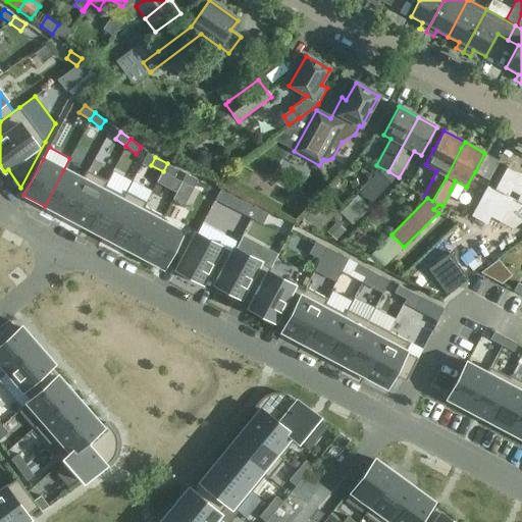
[(167,163),(163,171),(174,177),(178,169),(167,163)]
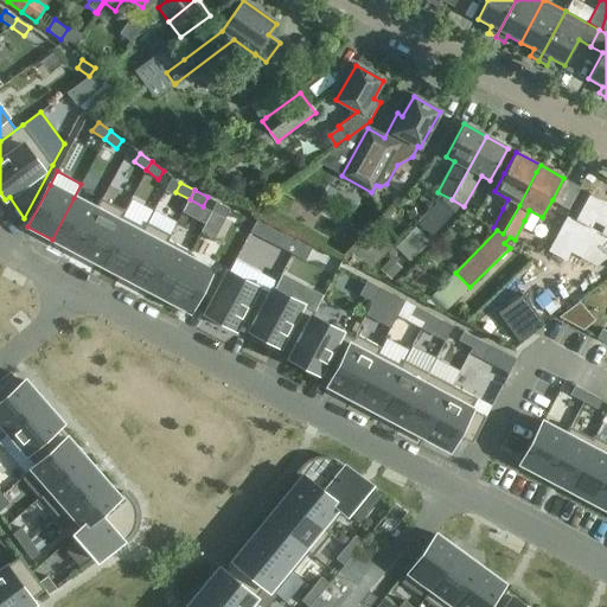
[(570,218),(550,255),(570,266),(575,257),(600,270),(606,264),(606,200),(594,195),(579,222),(570,218)]
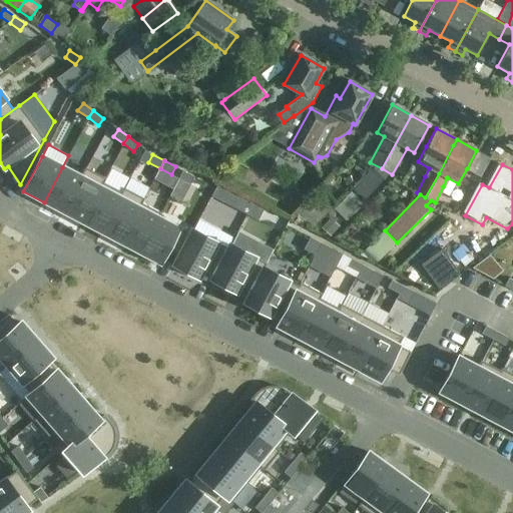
[(62,167),(44,202),(63,212),(86,168),(85,168),(80,176),(62,167)]
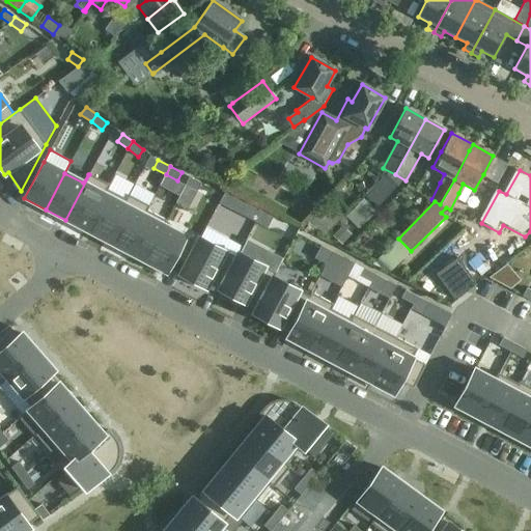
[(89,174),(65,220),(85,230),(109,185),(89,174)]
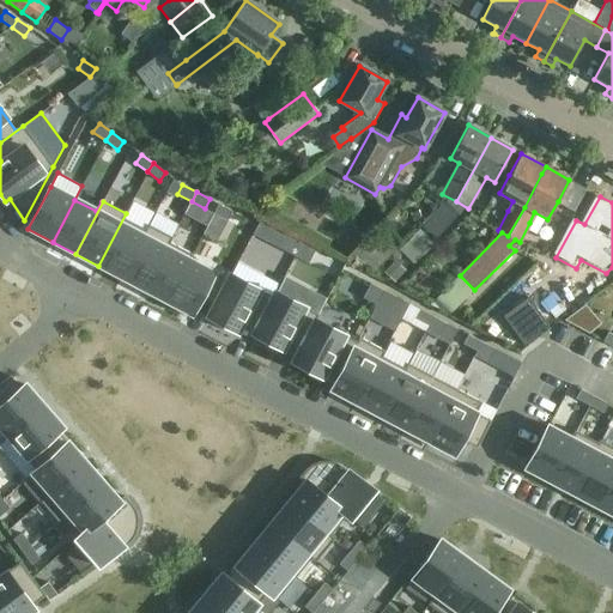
[(218,205),(213,214),(228,222),(232,212),(218,205)]
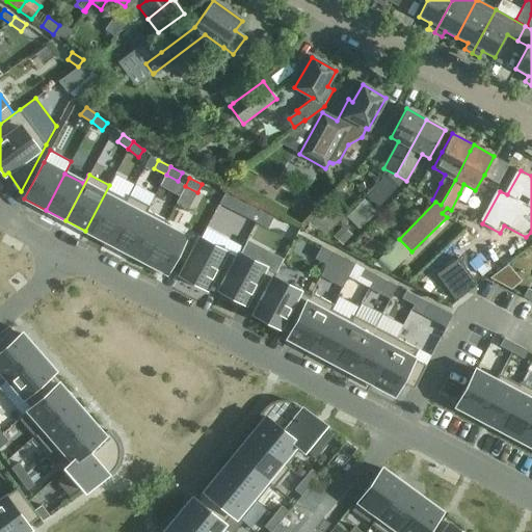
[(384,178),(365,196),(376,209),(377,208),(396,189),(384,178)]
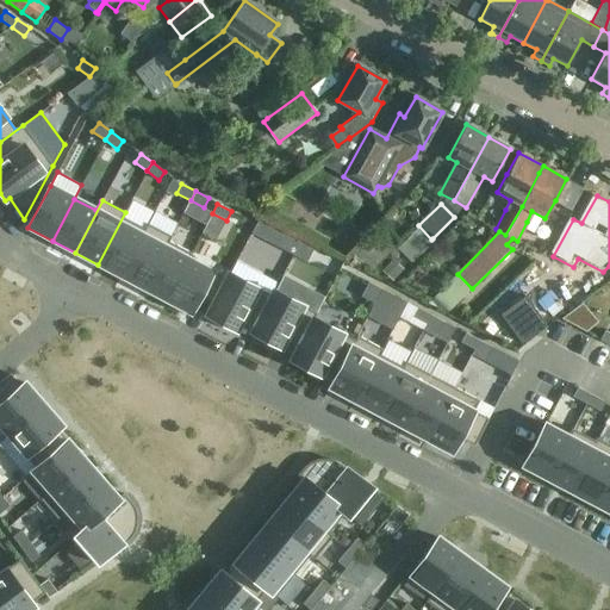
[(148,224),(120,277),(143,288),(170,237),(178,223),(155,211),(148,224)]
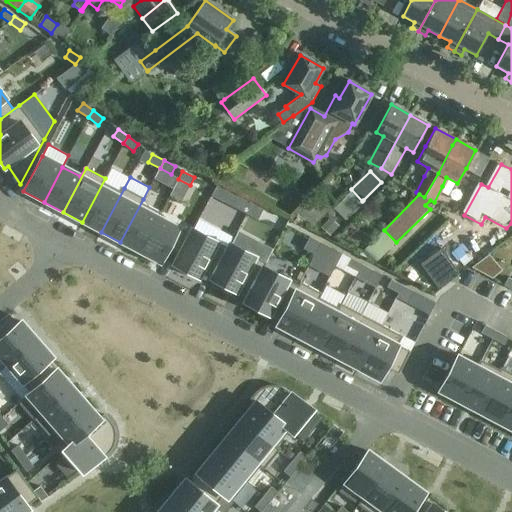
[(105,178),(82,222),(101,232),(124,188),(123,188),(121,192),(103,183),(106,179),(105,178)]
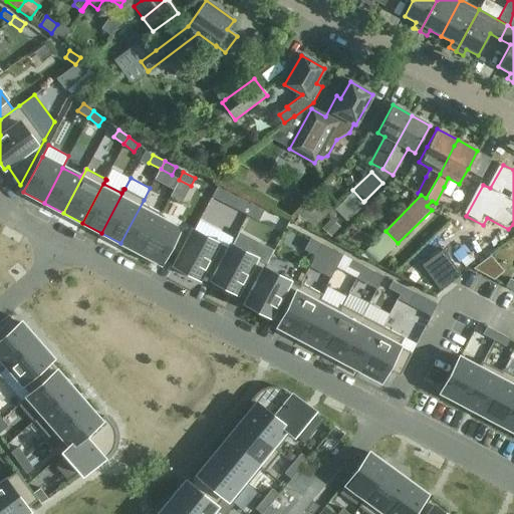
[(228,195),(224,203),(247,215),(253,203),(230,191),(228,195)]
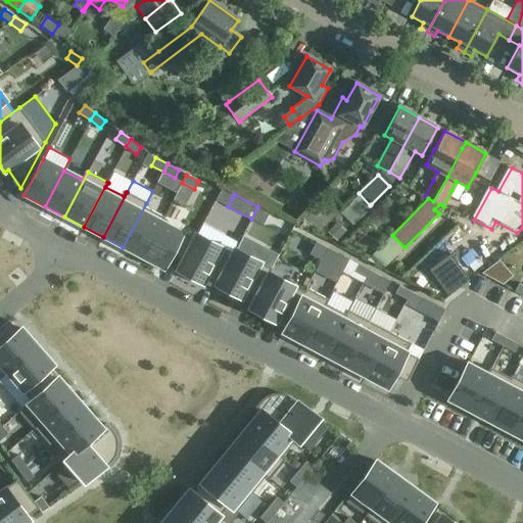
[(371,210),(357,196),(341,212),(354,226),(371,210)]
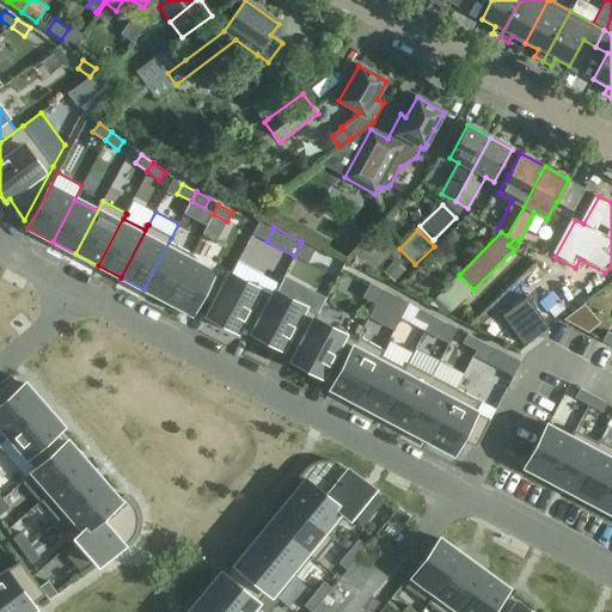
[(171,238),(144,289),(166,301),(191,255),(169,243),(172,238),(171,238)]
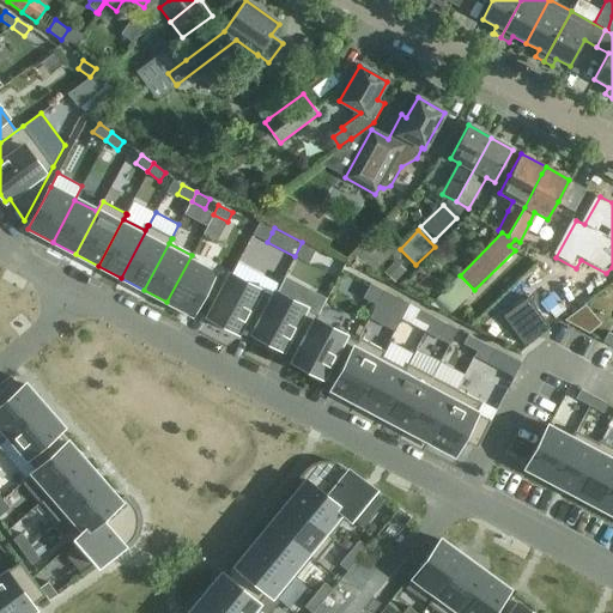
[(302,242),(295,256),(308,262),(315,249),(302,242)]
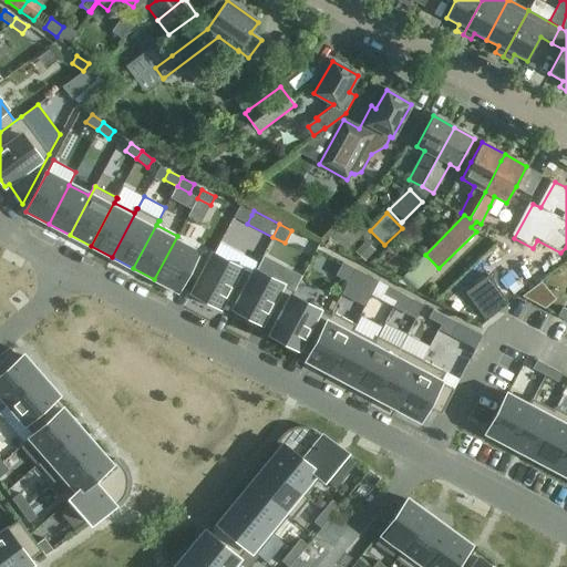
[(357,238),(342,224),(327,238),(339,250),(342,253),(357,238)]
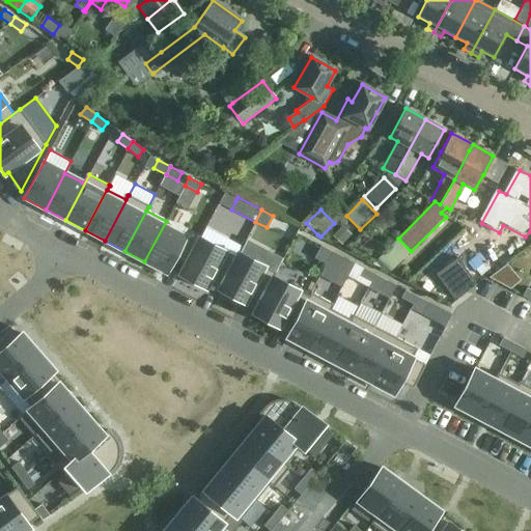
[(166,221),(144,261),(166,273),(172,260),(177,262),(184,266),(179,274),(180,275),(199,239),(198,239),(196,243),(164,225),(167,221),(166,221)]
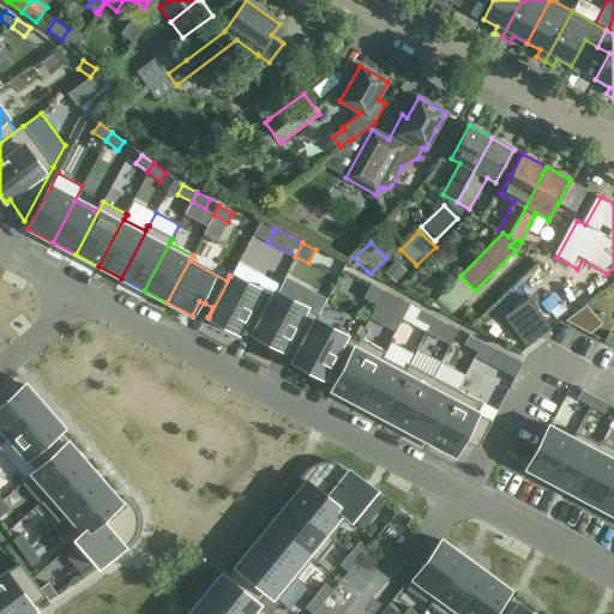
[(395,260),(384,274),(396,284),(407,271),(395,260)]
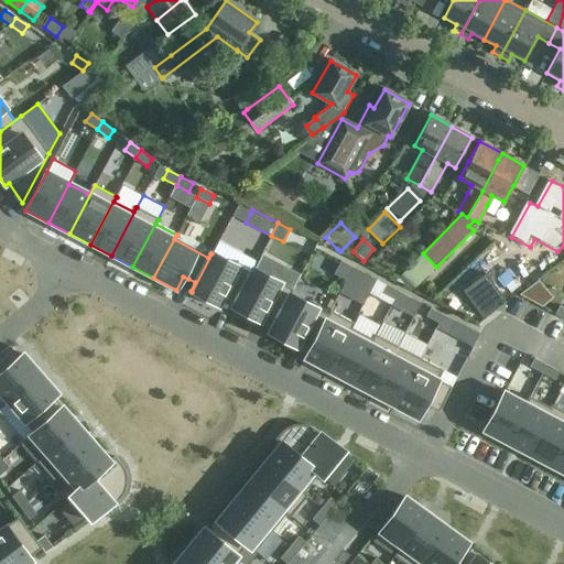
[(212,253),(192,292),(218,306),(221,302),(234,308),(253,269),(252,269),(257,261),(219,241),(212,253)]
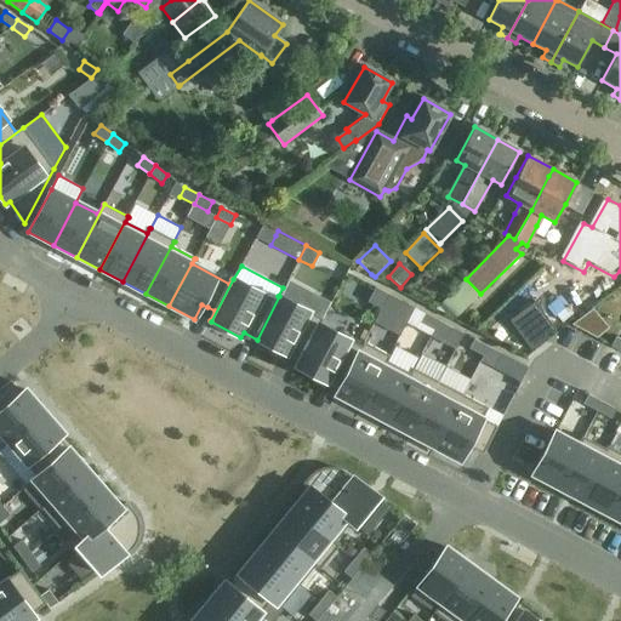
[(375,288),(368,302),(381,309),(388,295),(375,288)]
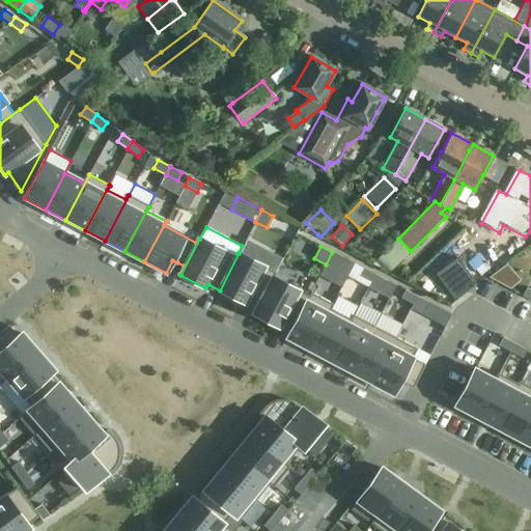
[(375,261),(374,261),(382,270),(388,274),(390,272),(398,263),(386,251),(375,261)]
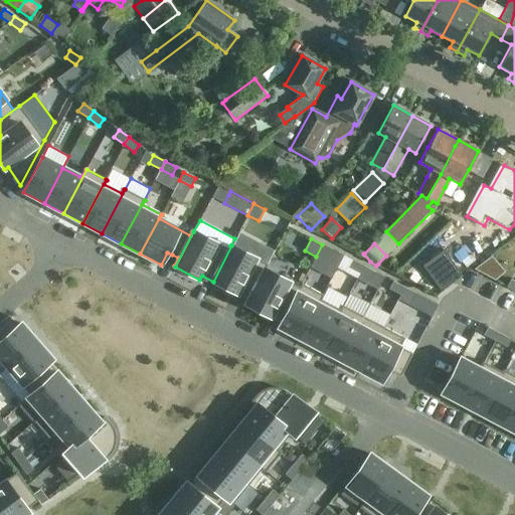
[(322,244),(316,256),(327,263),(334,250),(322,244)]
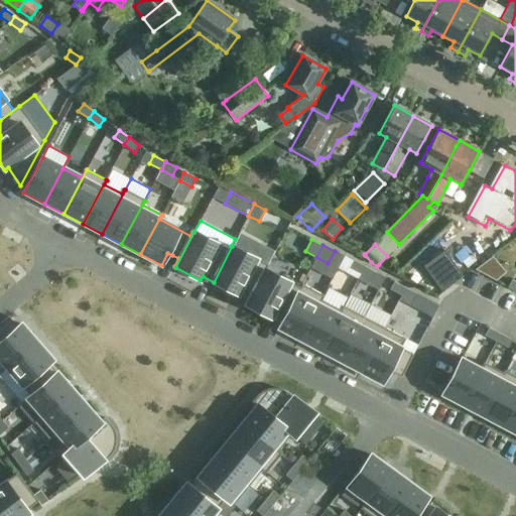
[(232,246),(214,282),(238,295),(240,290),(244,292),(250,296),(246,304),(247,305),(268,265),(232,246)]
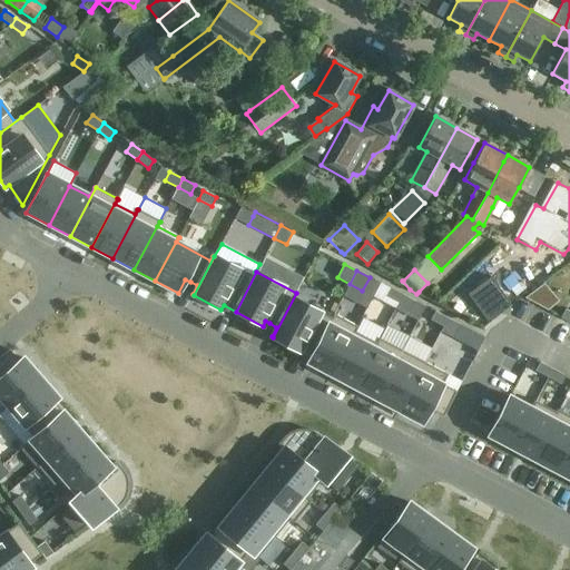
[(390,288),(385,296),(399,303),(403,295),(390,288)]
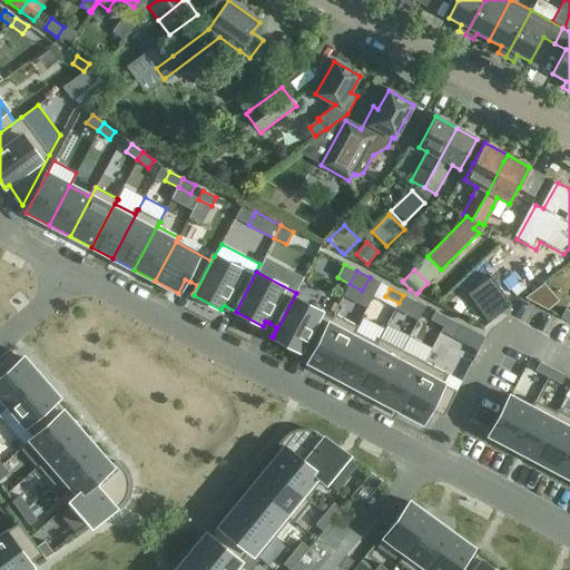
[(296,293),(273,337),(300,352),(302,347),(313,353),(332,318),(321,313),(294,298),(296,293)]
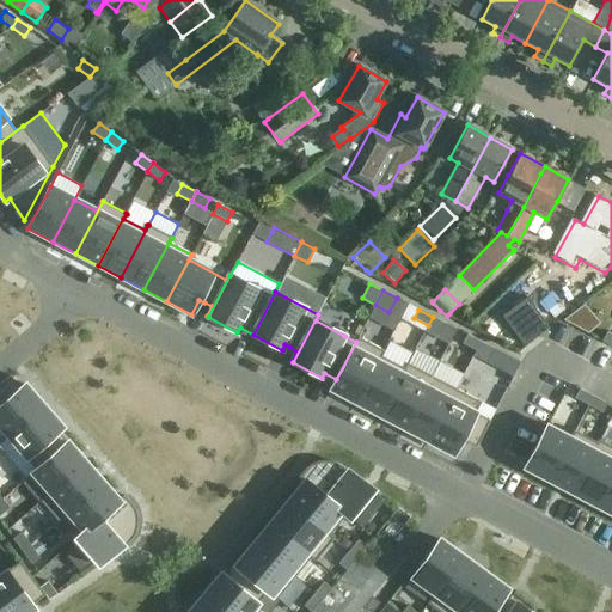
[(433,317),(428,325),(441,332),(446,324),(433,317)]
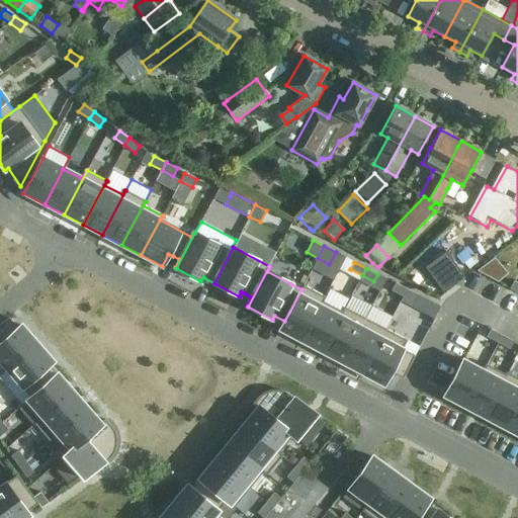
[(517,283),(513,281),(509,289),(517,293),(517,283)]
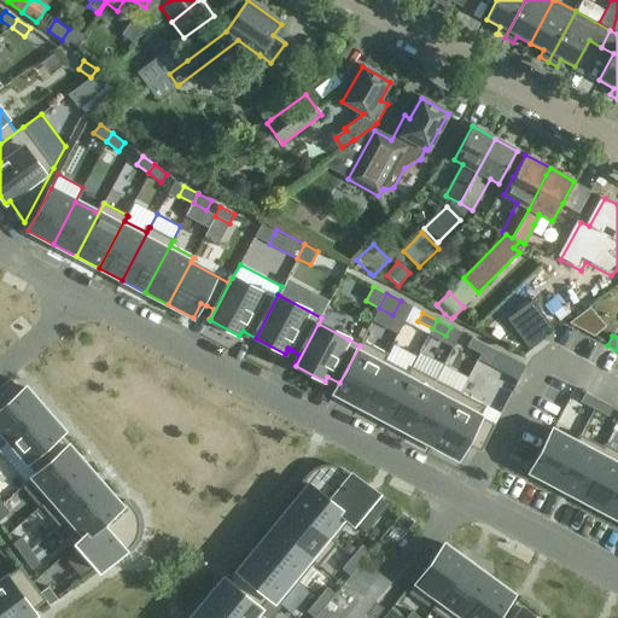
[(472,338),(467,347),(481,355),(485,345),(472,338)]
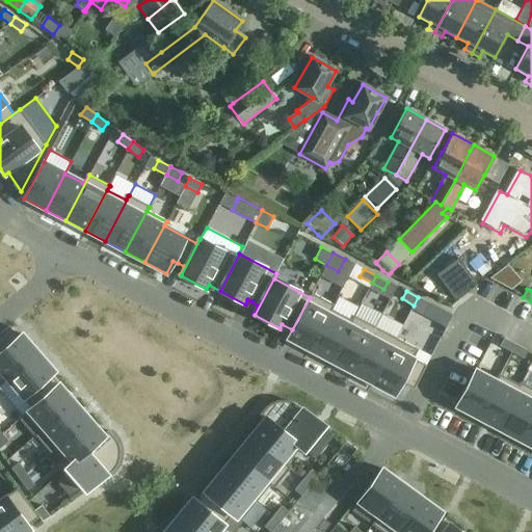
[(292,329),(287,339),(310,350),(334,304),(312,293),(310,297),(292,329)]
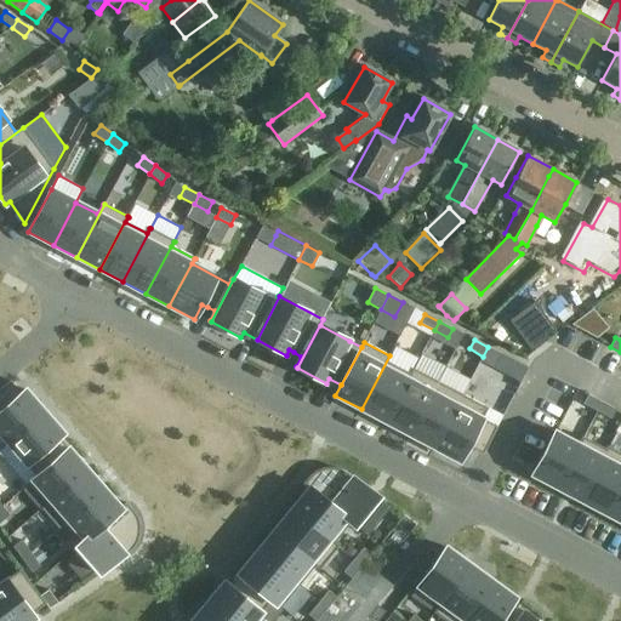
[(483,357),(480,360),(494,368),(501,354),(488,347),(483,357)]
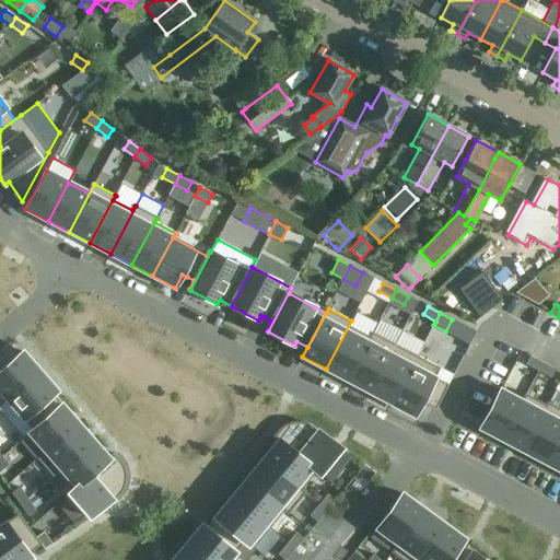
[(373,333),(348,381),(370,393),(395,345),(403,330),(381,318),(373,333)]
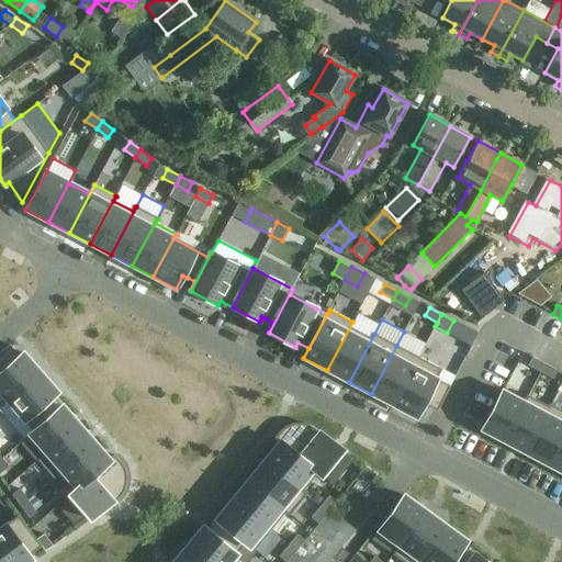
[(352,322),(327,370),(349,382),(374,334),(373,333),(371,338),(357,330),(350,327),(352,323),(352,322)]
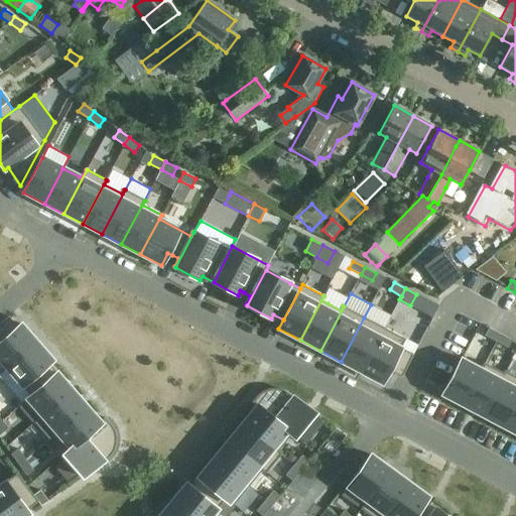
[(364,317),(341,362),(361,372),(384,328),(391,315),(371,304),(364,317)]
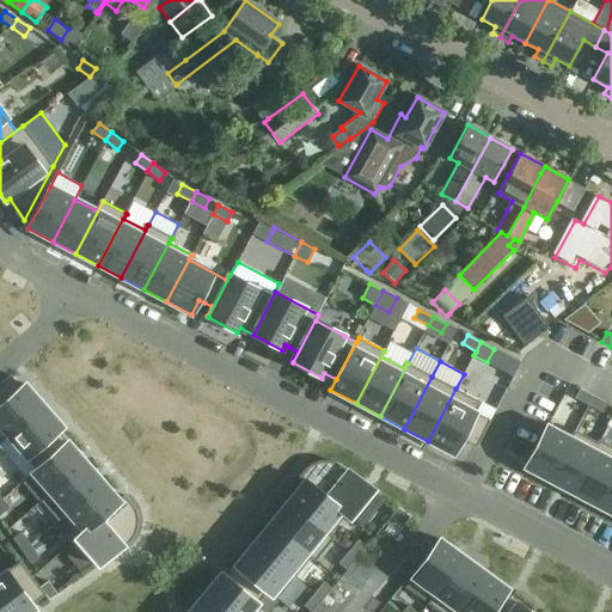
[(10,375),(0,383),(0,441),(7,436),(42,404),(25,384),(20,389),(16,383),(10,375)]
